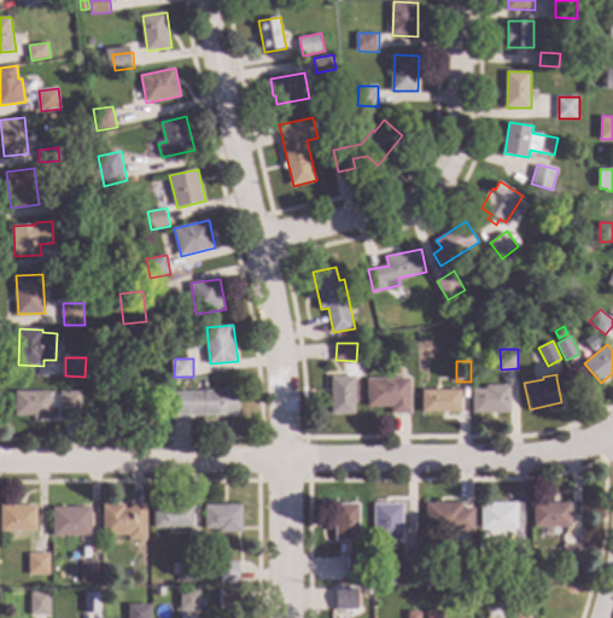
[(357,415),(332,415),(332,377),(357,377),(357,415)]
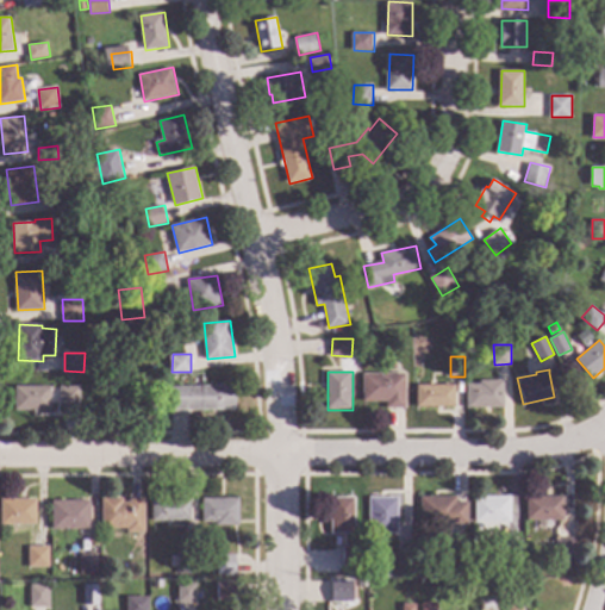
[(407,408),(387,409),(387,400),(365,400),(365,374),(406,373),(407,408)]
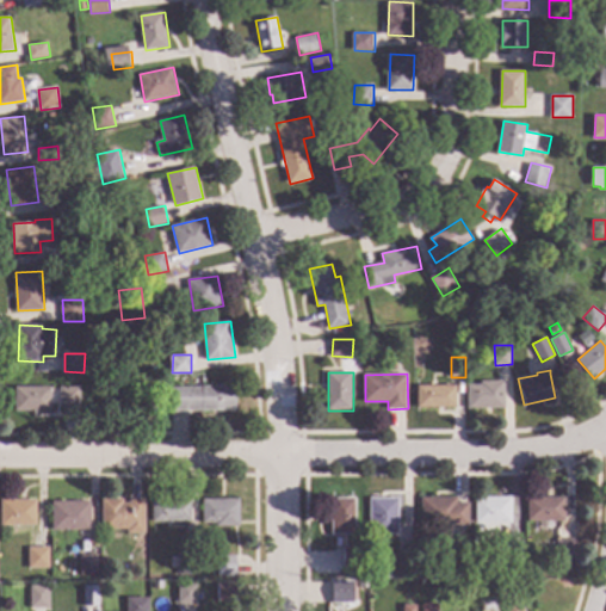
[(506,408),(468,408),(468,384),(481,384),(481,381),(506,381),(506,408)]
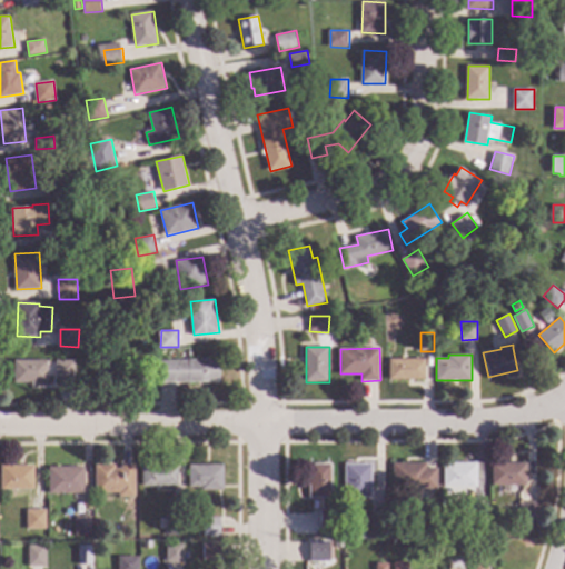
[(426,379),(390,379),(390,358),(426,359),(426,379)]
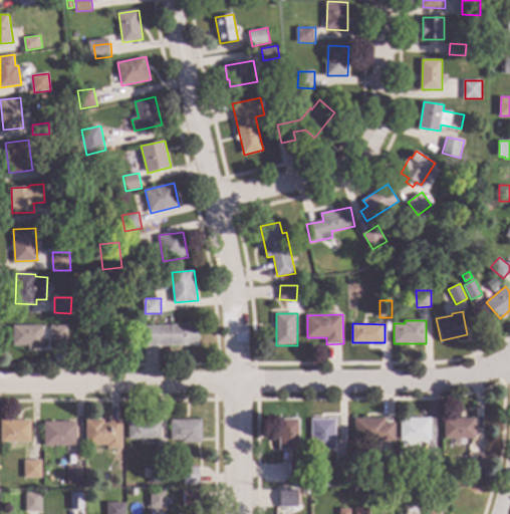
[(200,344),(144,345),(144,325),(199,324),(200,344)]
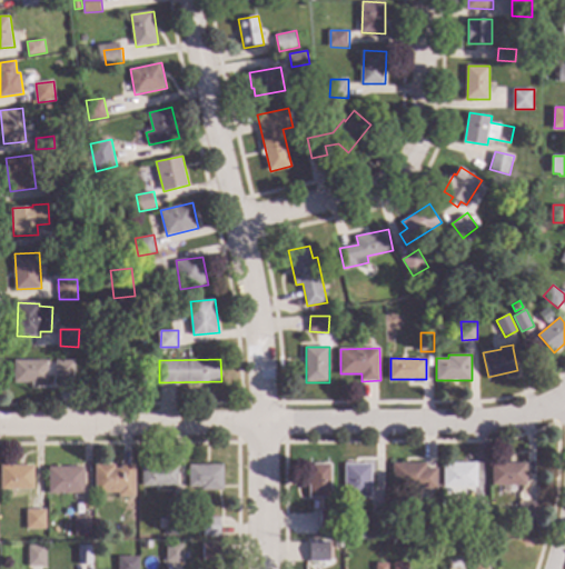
[(49,383),(16,382),(16,360),(49,360),(49,383)]
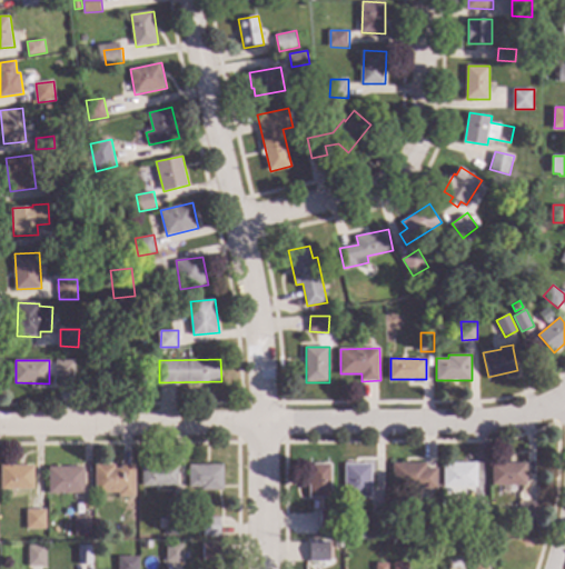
[(76,378),(58,378),(58,360),(76,360),(76,378)]
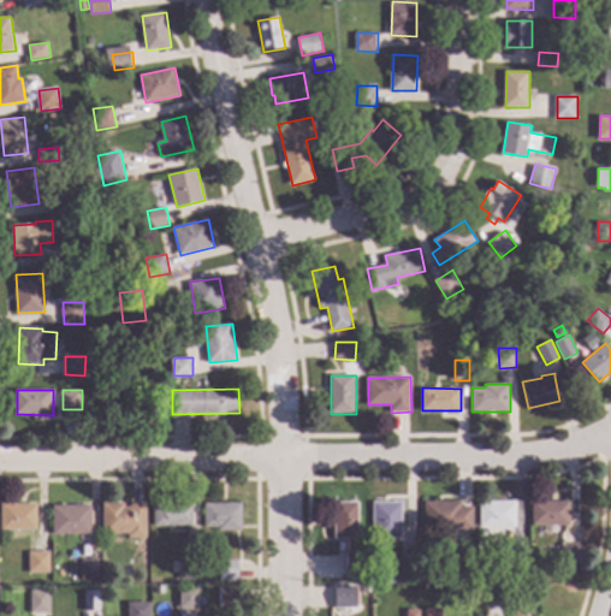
[(462,507),(474,507),(475,529),(427,531),(426,502),(462,501),(462,507)]
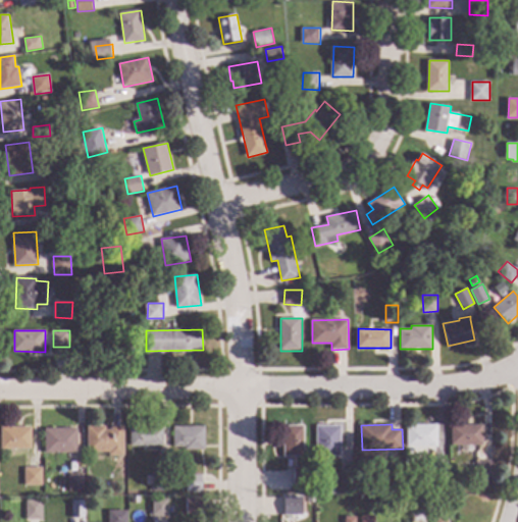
[(438,447),(408,447),(408,424),(438,424),(438,447)]
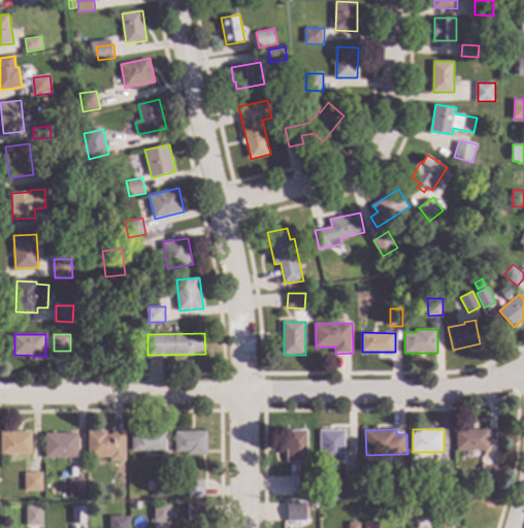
[(489,450),(457,450),(457,429),(490,429),(489,450)]
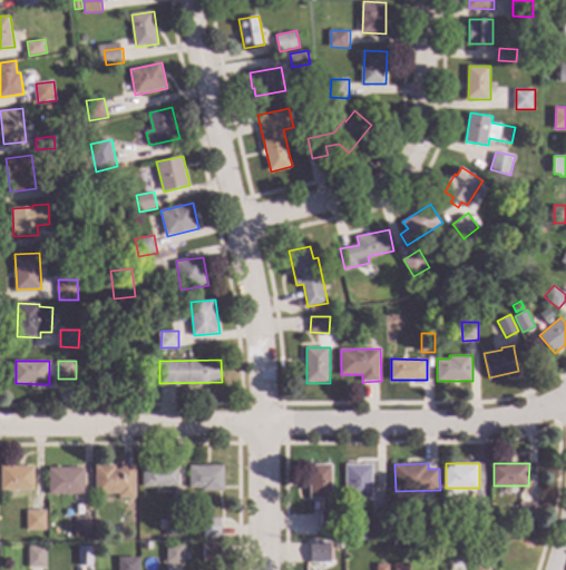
[(333,498),(311,498),(311,464),(333,464),(333,498)]
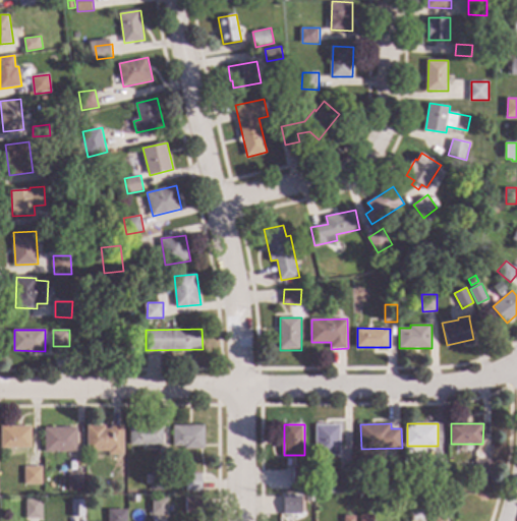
[(341,455),(317,455),(317,424),(341,424),(341,455)]
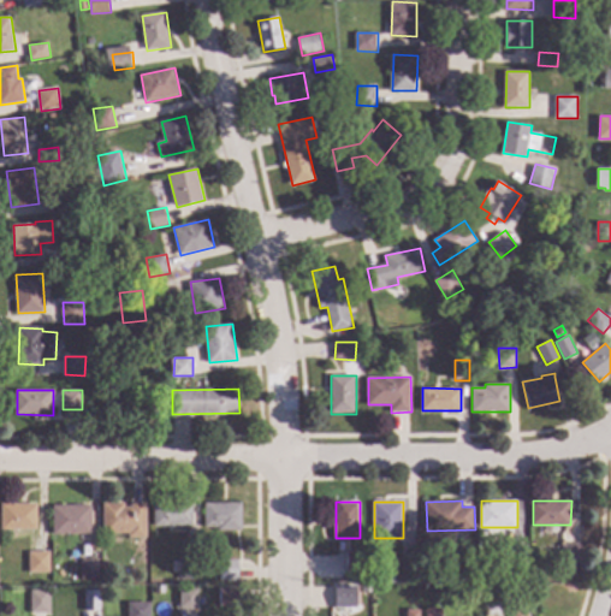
[(148,537),(130,537),(130,533),(105,533),(105,503),(125,503),(125,507),(132,507),(132,503),(147,503),(148,537)]
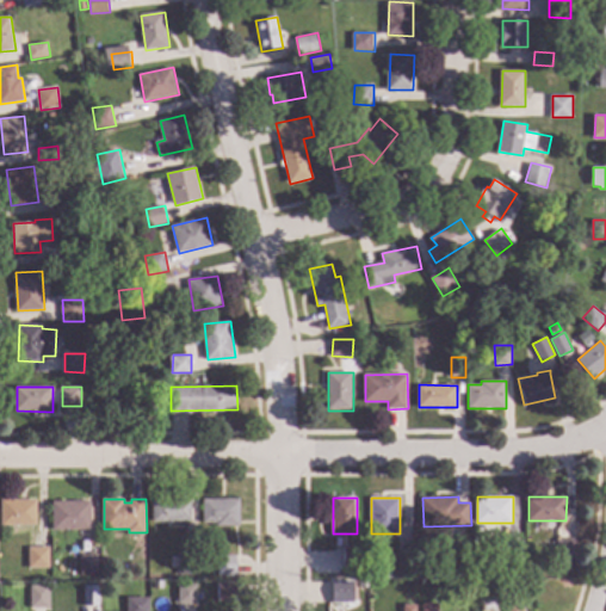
[(192,522),(154,522),(154,499),(192,499),(192,522)]
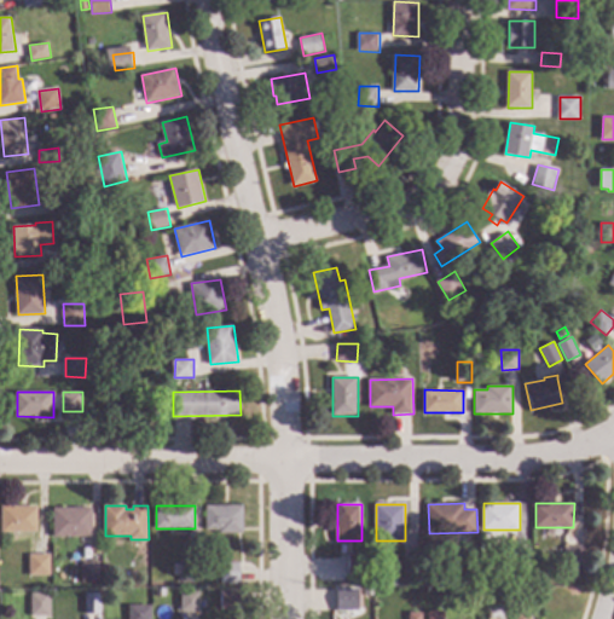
[(244,533),(220,533),(220,530),(207,530),(207,505),(244,505),(244,533)]
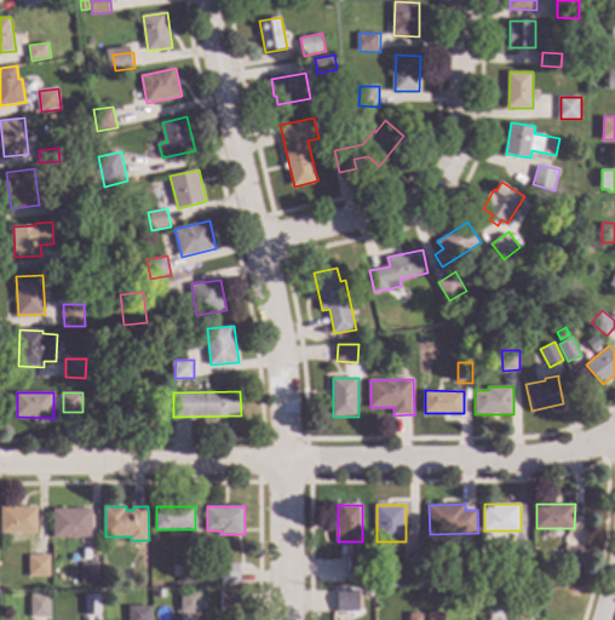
[(39,533),(3,533),(3,507),(39,507),(39,533)]
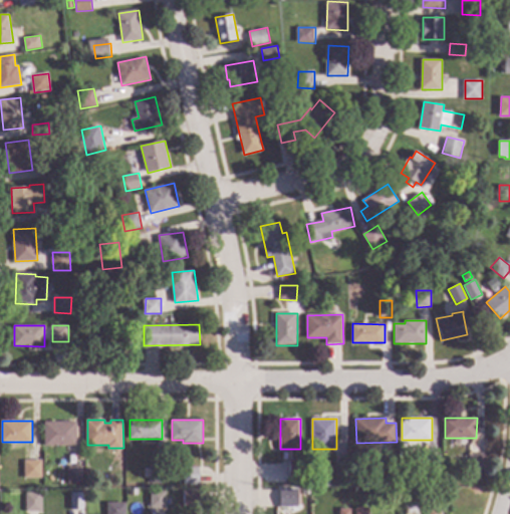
[(77,445),(45,446),(45,422),(77,421),(77,445)]
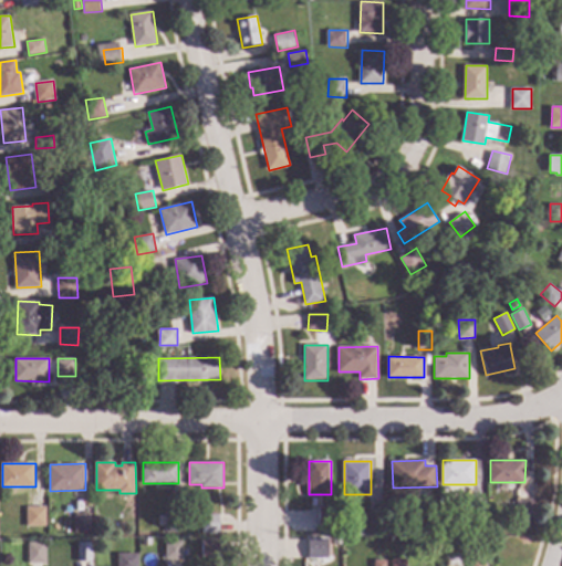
[(537,517),(518,517),(518,500),(520,500),(537,500),(537,517)]
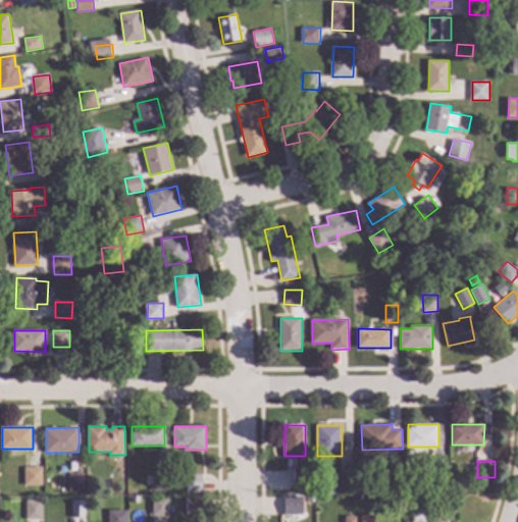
[(449,479),(432,479),(432,462),(449,462),(449,479)]
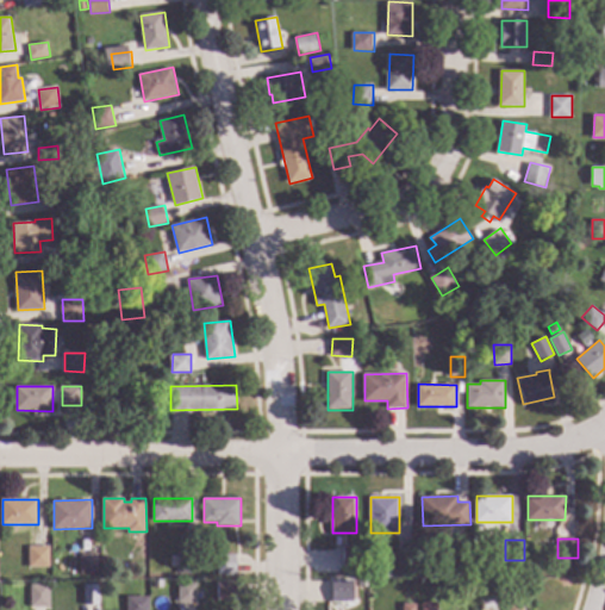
[(363,566),(344,566),(345,545),(363,545),(363,566)]
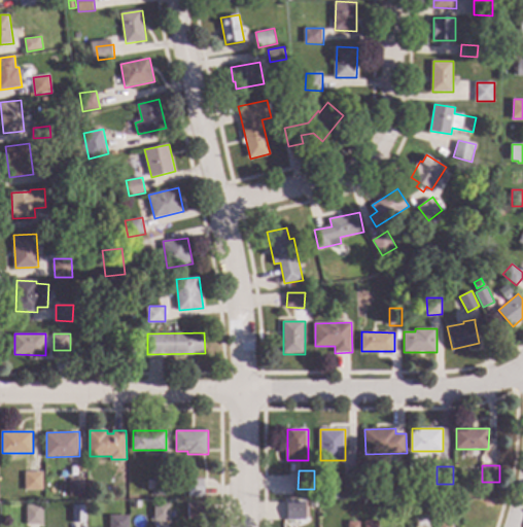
[(44,490),(26,490),(26,472),(44,472),(44,490)]
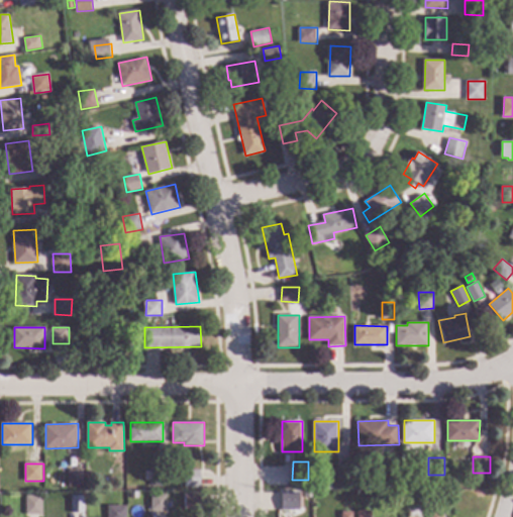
[(353,483),(339,483),(340,464),(351,464),(353,464),(353,483)]
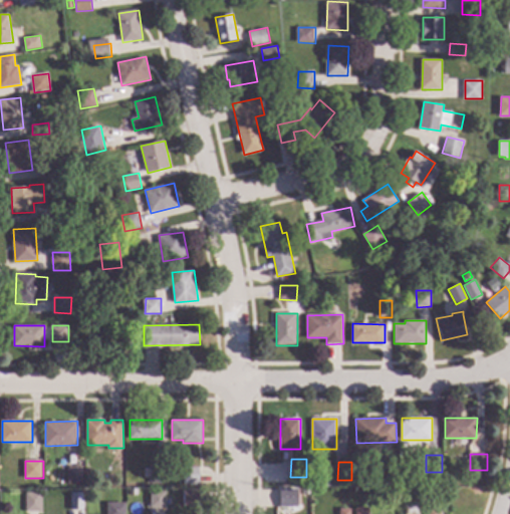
[(83,483),(68,484),(68,466),(83,466),(83,483)]
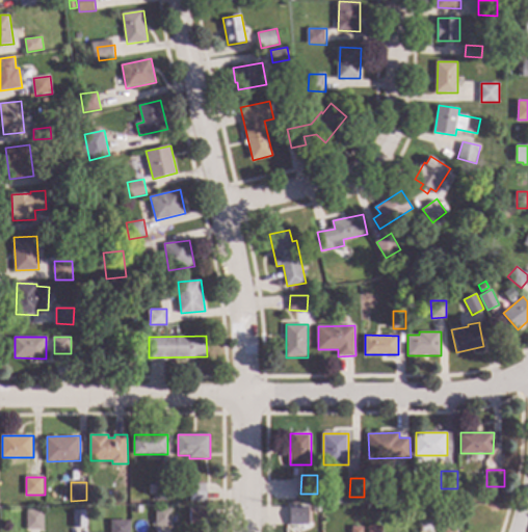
[(174,501),(157,501),(157,482),(174,482),(174,501)]
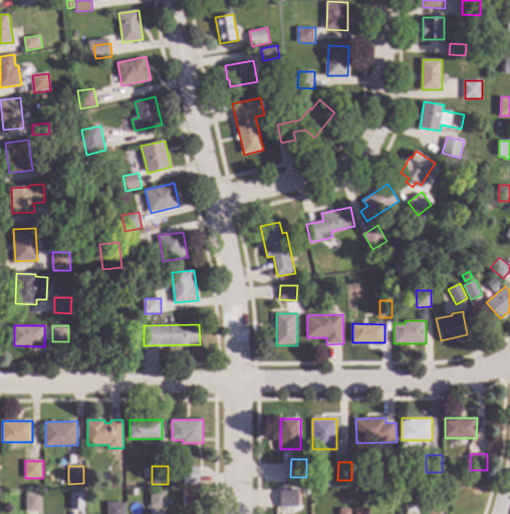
[(200,484),(185,484),(185,467),(200,467),(200,484)]
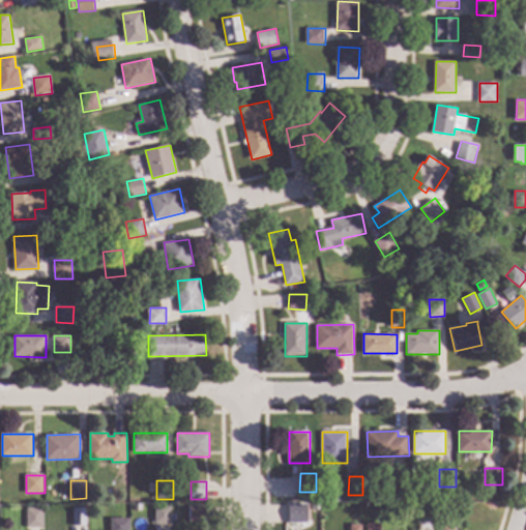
[(437,498),(428,498),(428,489),(437,490),(437,498)]
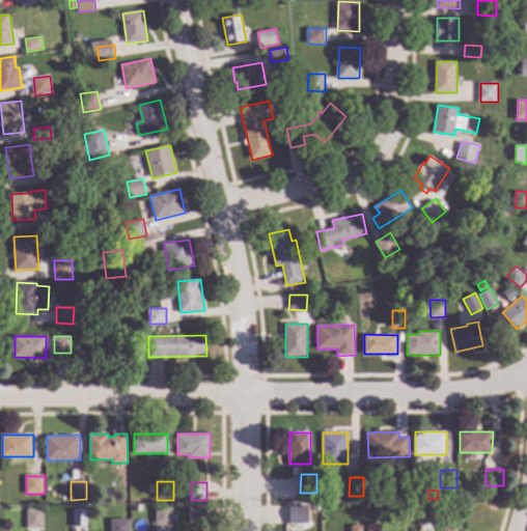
[(309,524),(292,524),(290,505),(308,505),(309,524)]
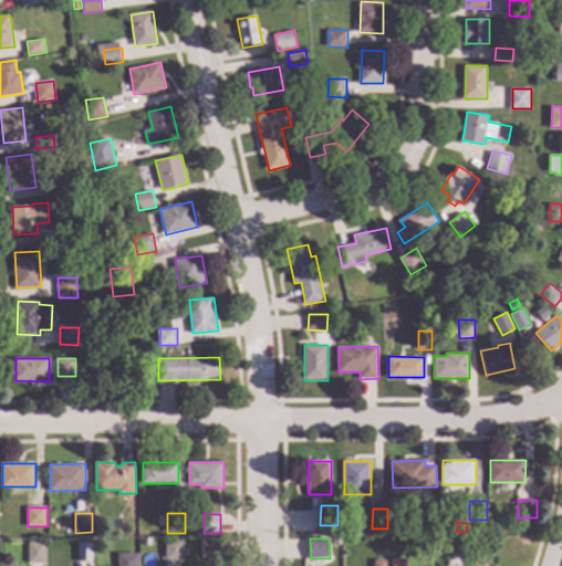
[(221,556),(204,557),(204,540),(220,540),(221,556)]
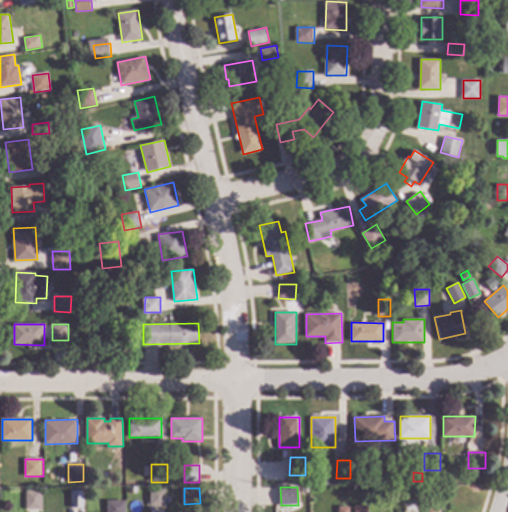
[(166,489),(165,507),(150,506),(151,489),(166,489)]
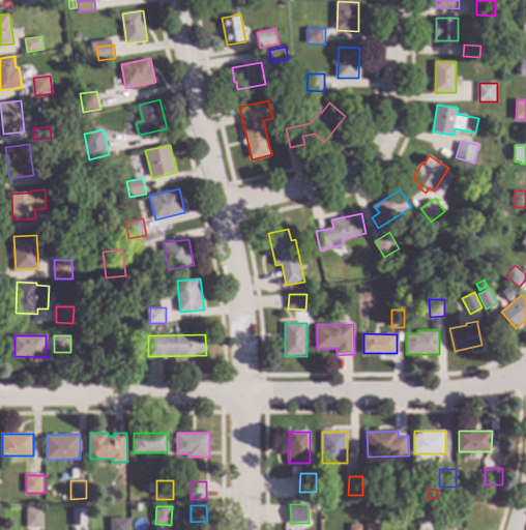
[(44,526),(27,526),(28,507),(44,507),(44,526)]
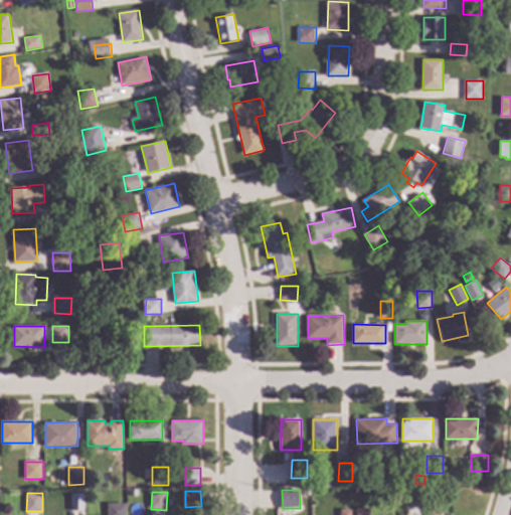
[(84,511),(71,510),(72,493),(84,493),(84,511)]
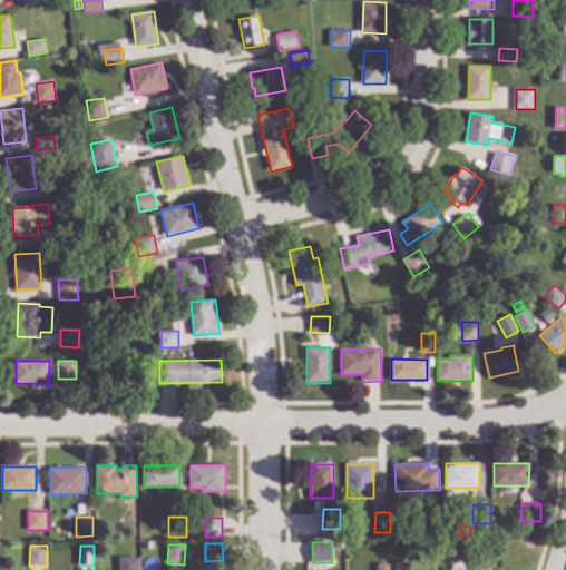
[(139,569),(119,569),(120,557),(139,558),(139,569)]
